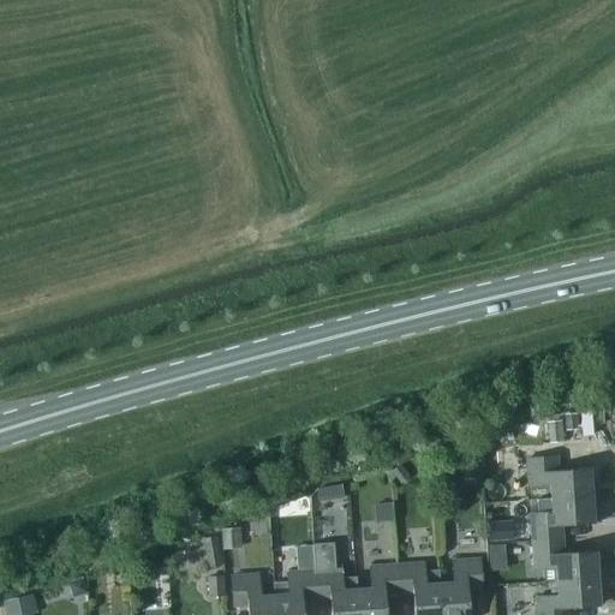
[(545,424),(547,446),(561,445),(559,423),(545,424)]
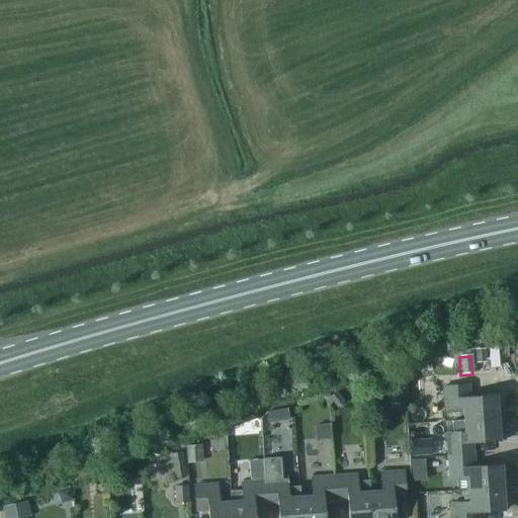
[(462,408),(463,419),(504,417),(503,407),(497,408),(496,395),(469,397),(468,383),(443,385),(444,409),(462,408)]
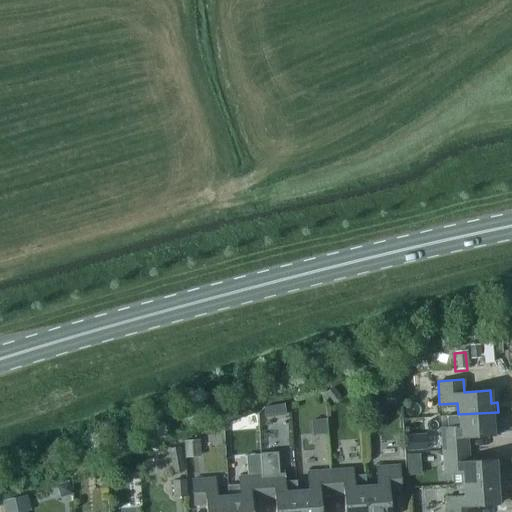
[(332,403),(340,397),(332,387),(324,392),(332,403)]
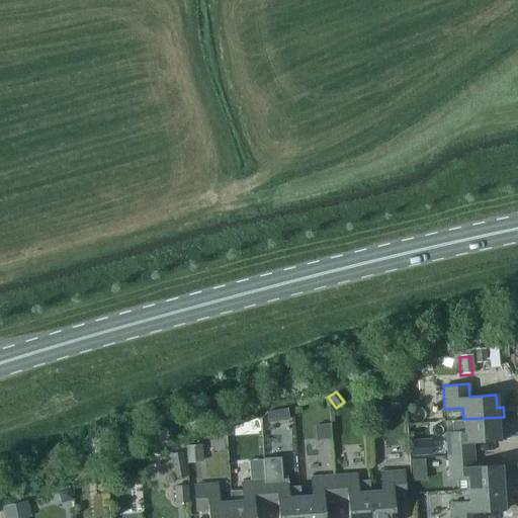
[(438,456),(447,455),(472,453),(472,441),(499,439),(498,426),(504,426),(504,417),(463,419),(464,431),(446,432),(446,444),(437,444),(438,456)]
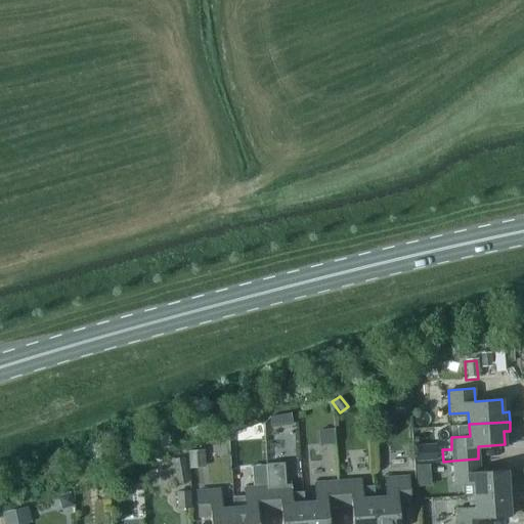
[(416,450),(416,463),(436,462),(435,449),(416,450)]
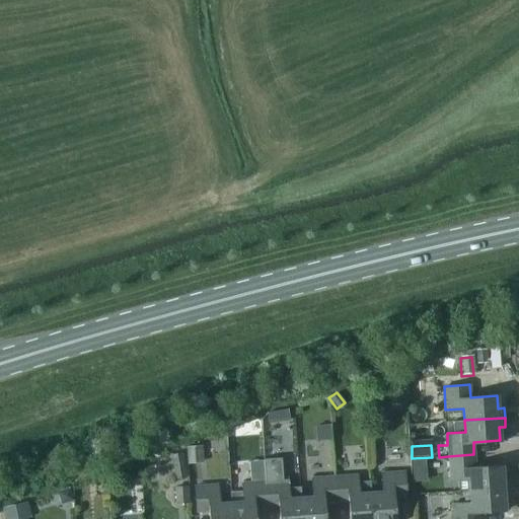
[(187,463),(202,462),(201,446),(186,447),(187,463)]
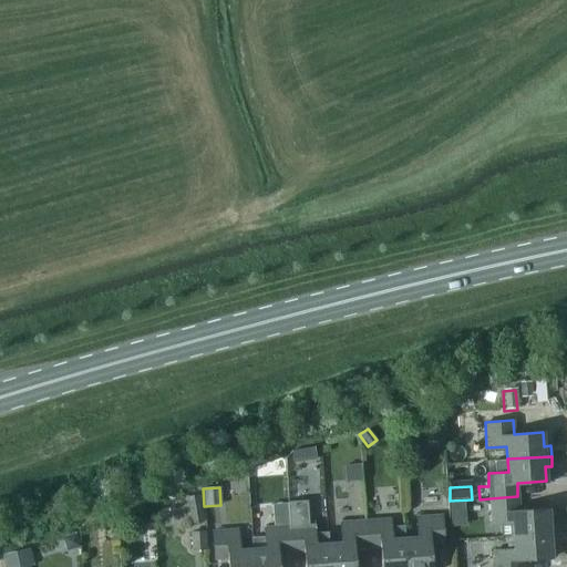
[(191,523),(203,521),(198,495),(185,497),(191,523)]
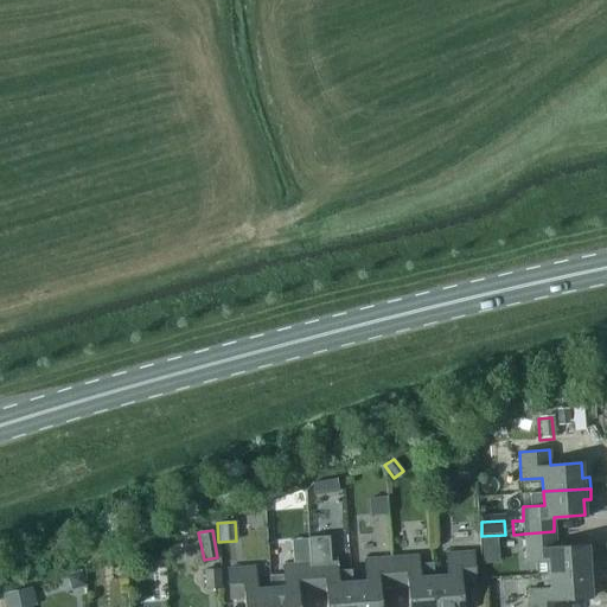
[(536,574),(549,573),(595,569),(595,558),(588,560),(587,543),(555,545),(554,531),(524,534),(526,561),(536,560),(536,574)]
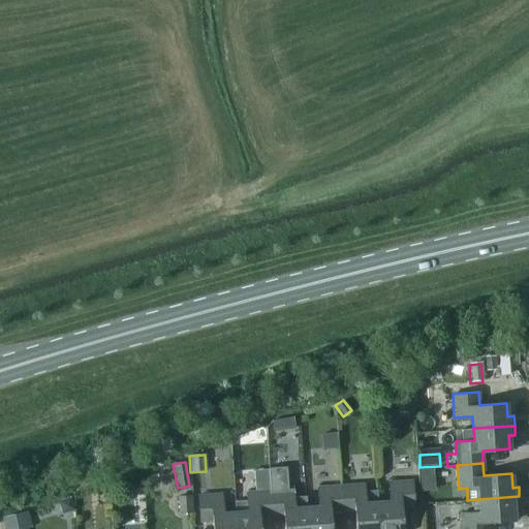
[(268,468),(270,490),(271,516),(284,515),(284,528),(307,528),(307,506),(306,496),(293,497),(293,488),(287,489),(286,467),(268,468)]
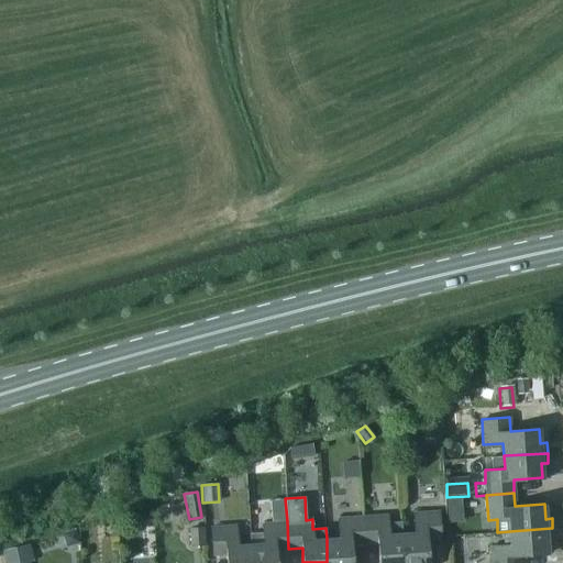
[(415,532),(401,533),(403,562),(428,562),(427,540),(440,539),(439,510),(414,512),(415,532)]
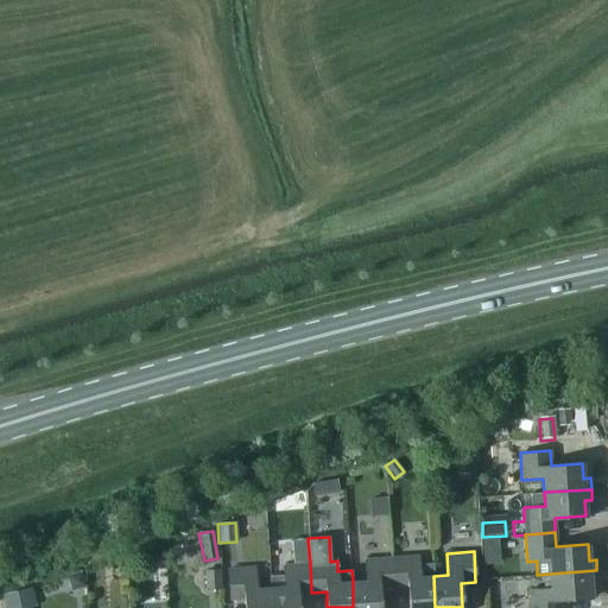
[(435,607),(434,576),(432,563),(419,564),(418,556),(392,557),(393,587),(407,587),(409,607),(435,607)]
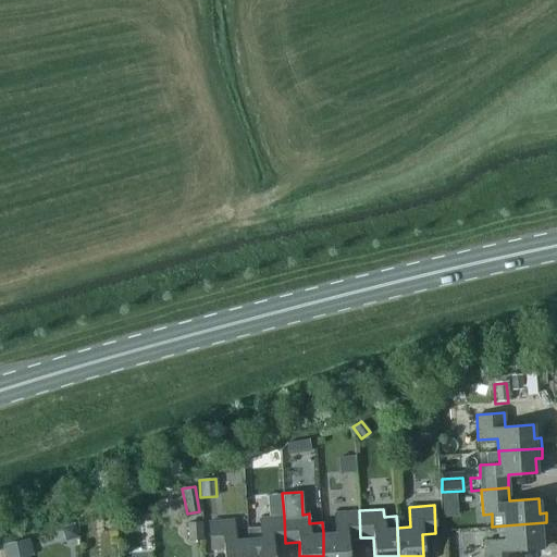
[(335,532),(323,533),(323,556),(348,556),(347,539),(360,537),(359,510),(334,512),(335,532)]
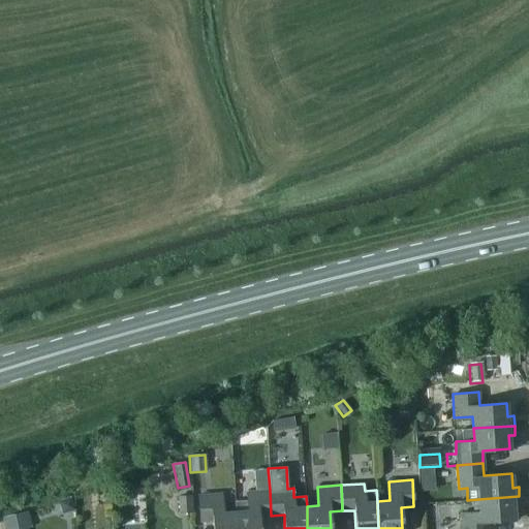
[(259,528),(258,517),(271,516),(270,490),(246,492),(247,500),(235,501),(236,511),(236,528),(259,528)]
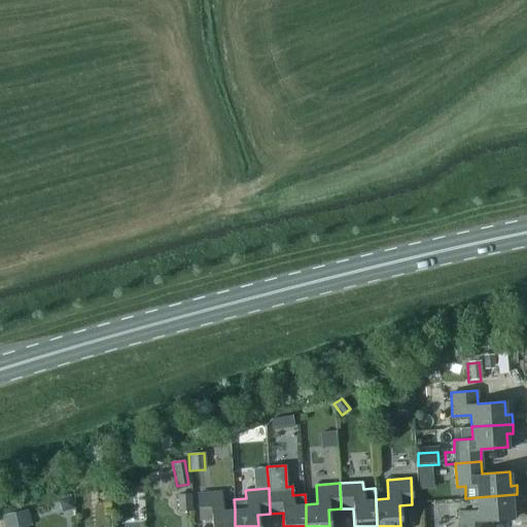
[(235,526),(235,510),(222,510),(221,491),(198,493),(199,519),(212,518),(212,526),(235,526)]
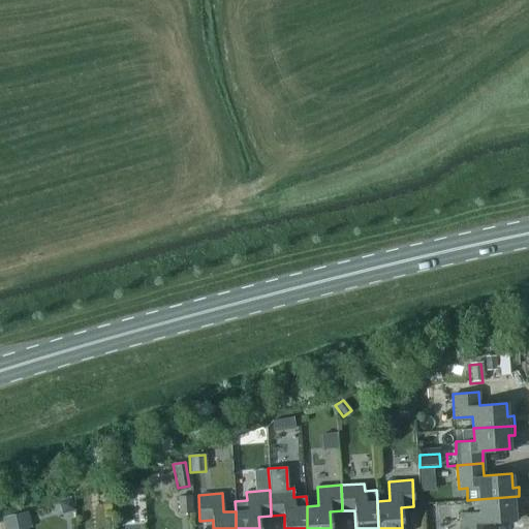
[(179,512),(191,511),(190,495),(178,496),(179,512)]
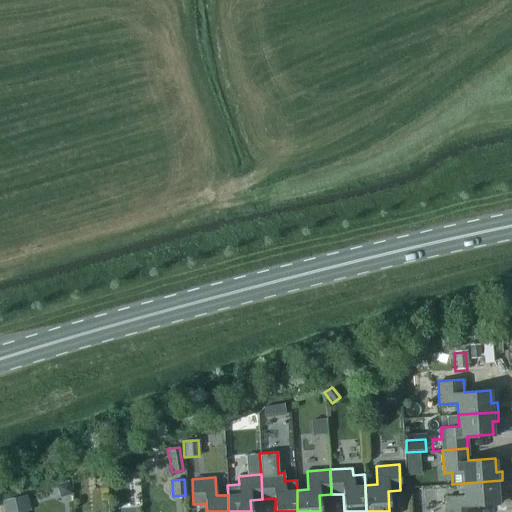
[(503,490),(502,480),(463,483),(463,495),(445,496),(446,511),(471,511),(471,505),(498,503),(497,490),(503,490)]
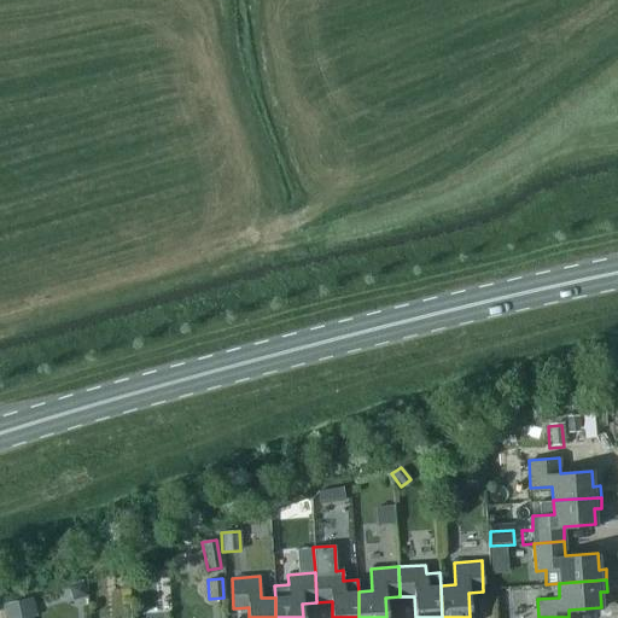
[(73,600),(86,595),(82,582),(68,586),(73,600)]
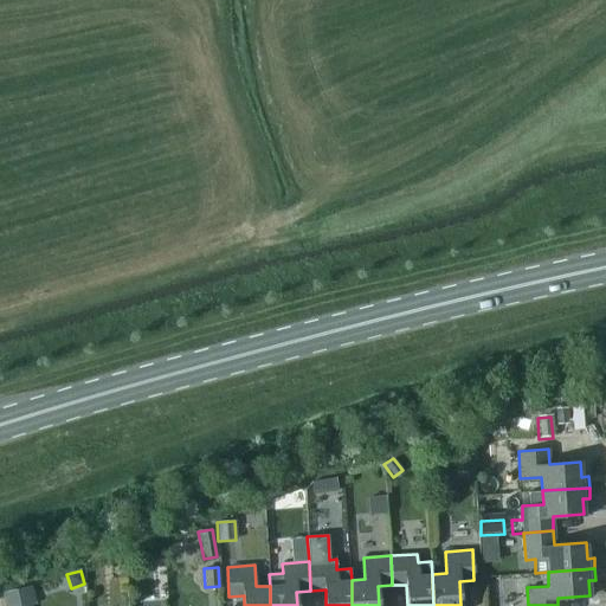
[(1,594),(4,605),(28,605),(37,604),(32,586),(1,594)]
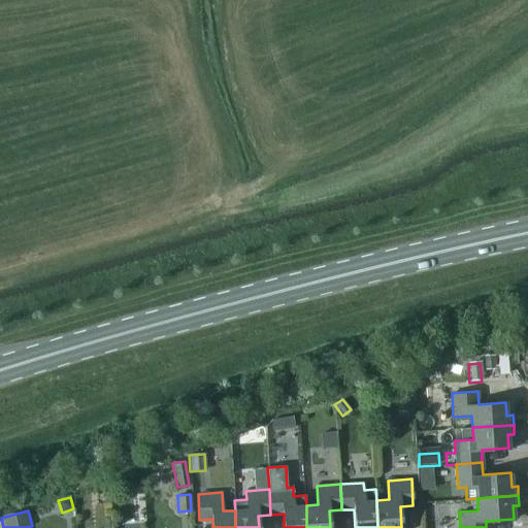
[(426,527),(435,527),(435,519),(426,520),(426,527)]
